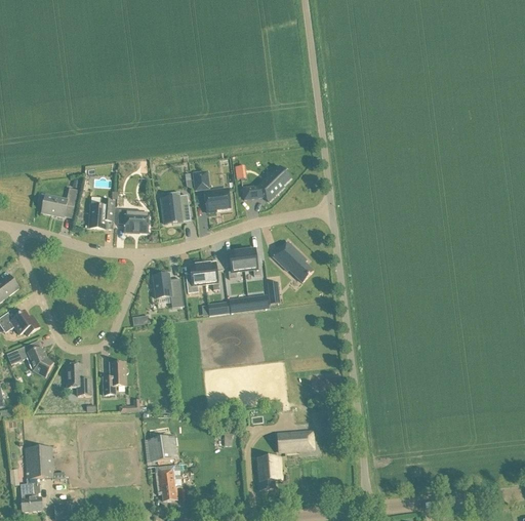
[(291,176),(279,164),(271,172),(259,184),(242,187),(244,199),(261,197),(264,195),(269,201),(284,186),(283,185),(291,176)]
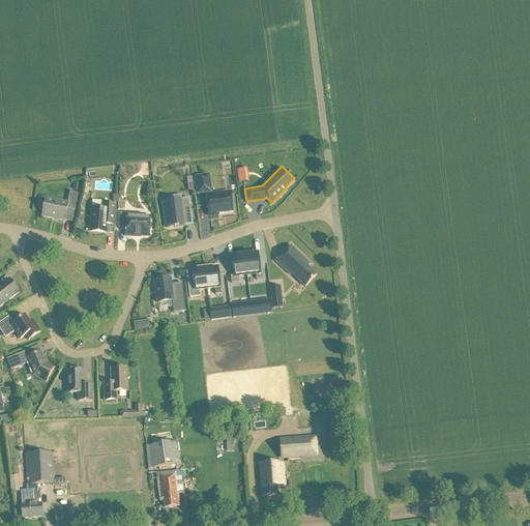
[(194,173),(195,179),(196,190),(209,188),(208,178),(207,172),(194,173)]
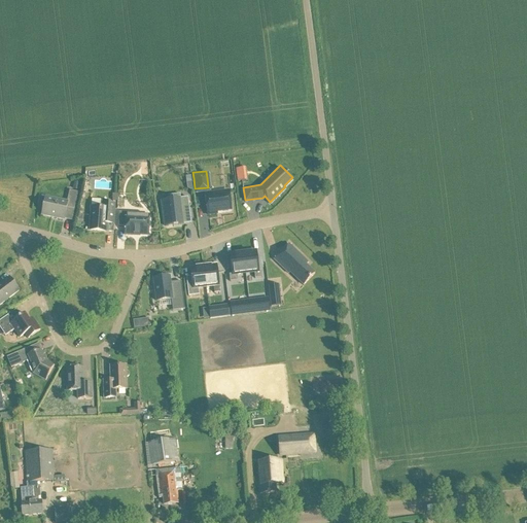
[(78,189),(70,187),(68,199),(45,194),(41,212),(64,217),(67,204),(74,206),(78,189)]
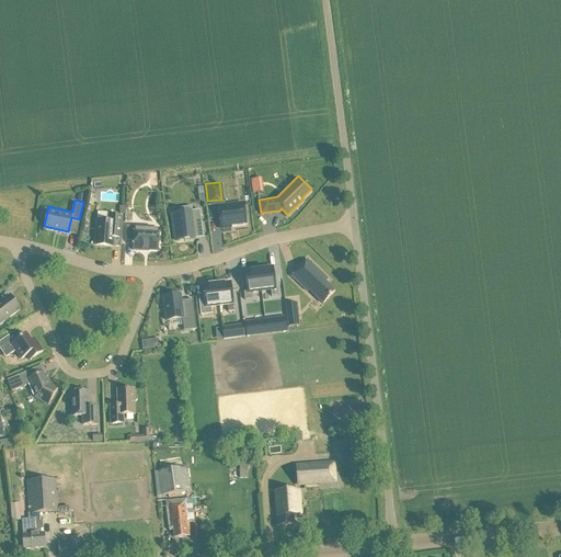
[(244,201),(218,204),(221,225),(231,224),(231,222),(247,219),(244,201)]
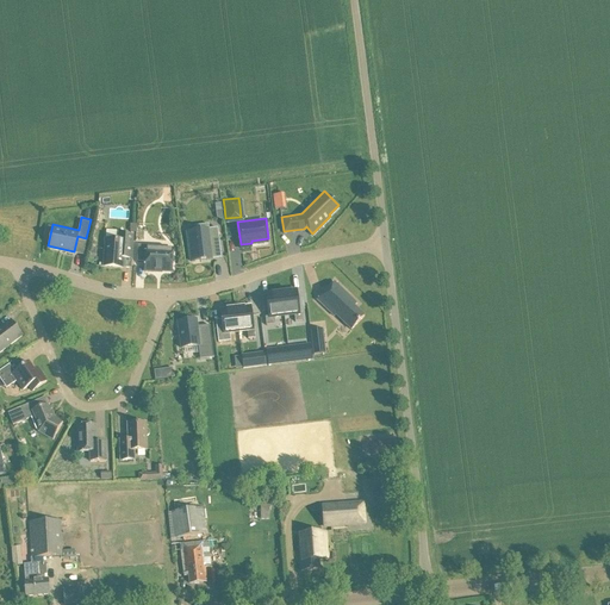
[(195,226),(188,228),(192,257),(217,254),(216,249),(221,248),(218,224),(207,225),(206,220),(195,222),(195,226)]
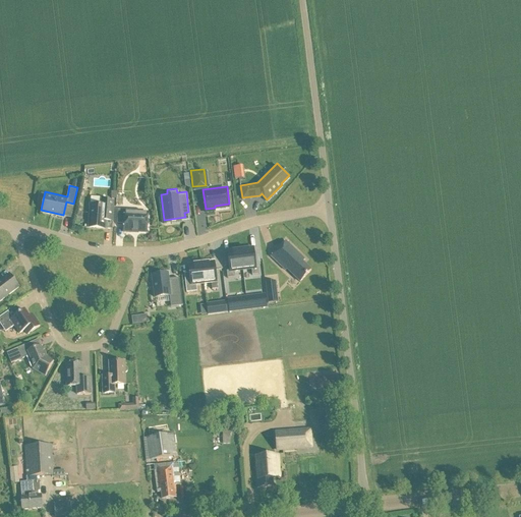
[(114,198),(101,197),(101,203),(91,202),(89,225),(105,226),(106,218),(113,218),(114,198)]
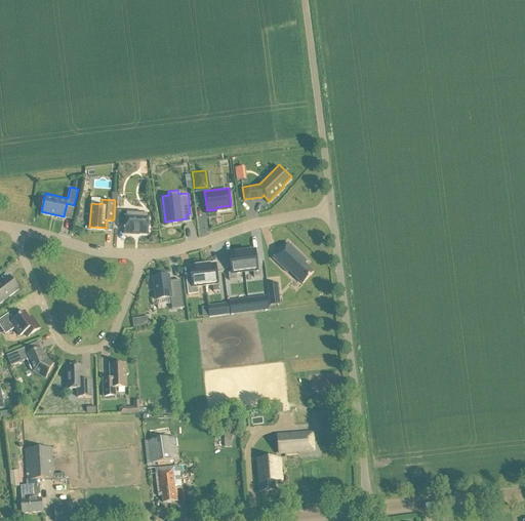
[(126,209),(119,208),(118,223),(125,223),(124,231),(134,232),(134,230),(148,231),(149,212),(126,211),(126,209)]
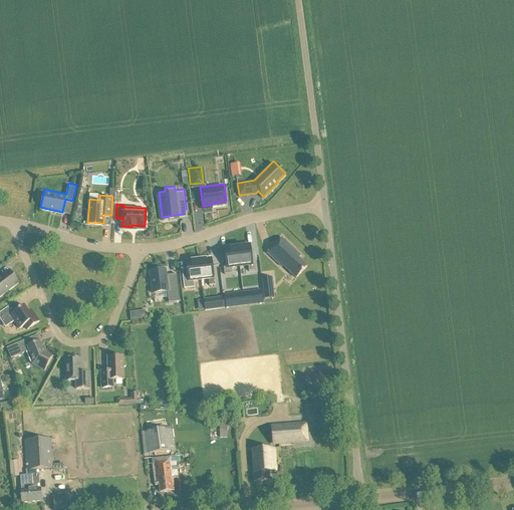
[(281,235),(267,250),(282,264),(283,263),(296,275),(307,264),(298,256),(300,253),(281,235)]
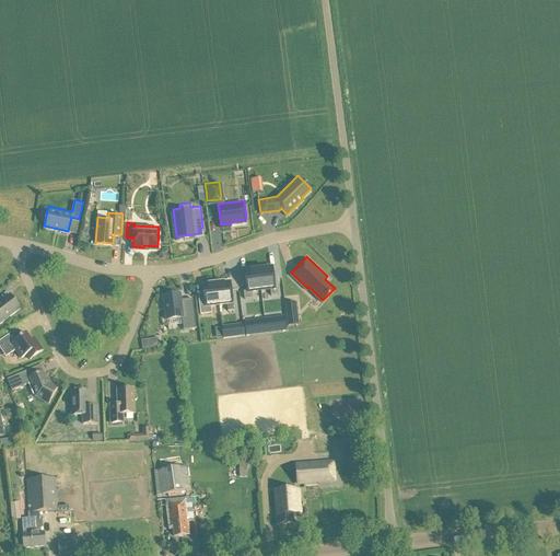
[(272,264),(258,266),(260,289),(270,288),(271,293),(279,292),(278,285),(275,285),(272,264)]
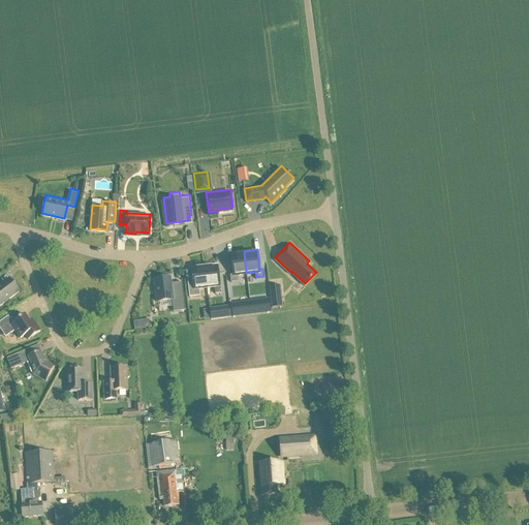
[(232,273),(230,273),(231,280),(239,279),(238,274),(246,273),(244,251),(230,252),(232,273)]
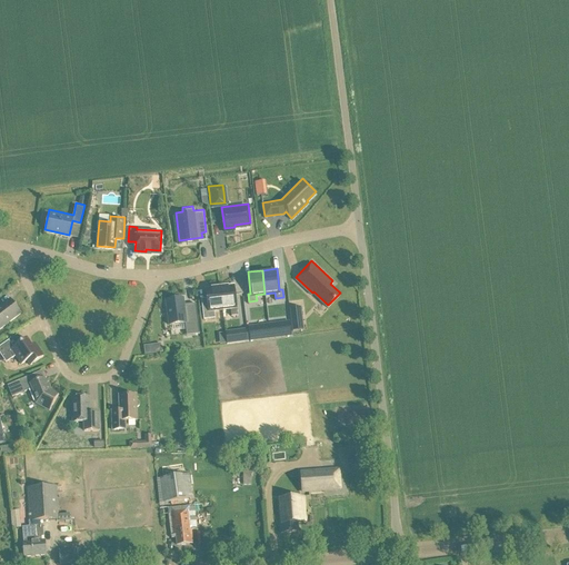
[(222,308),(231,307),(231,314),(238,313),(235,283),(220,285),(222,308)]
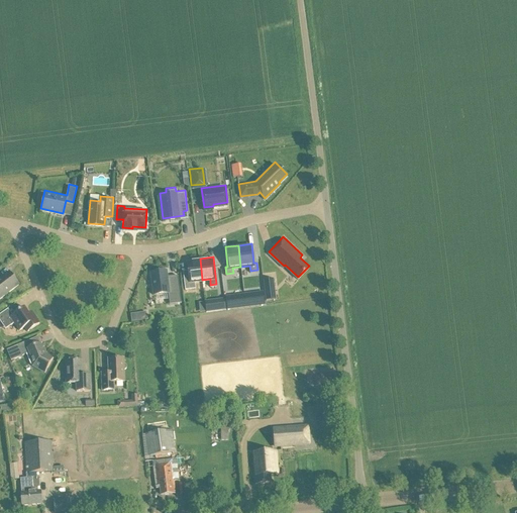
[(195,281),(202,280),(200,259),(187,260),(188,273),(184,274),(185,288),(195,286),(195,281)]
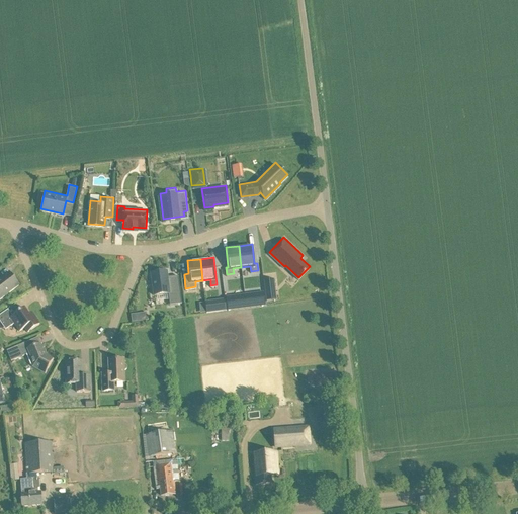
[(0,296),(19,282),(9,269),(0,275),(0,296)]
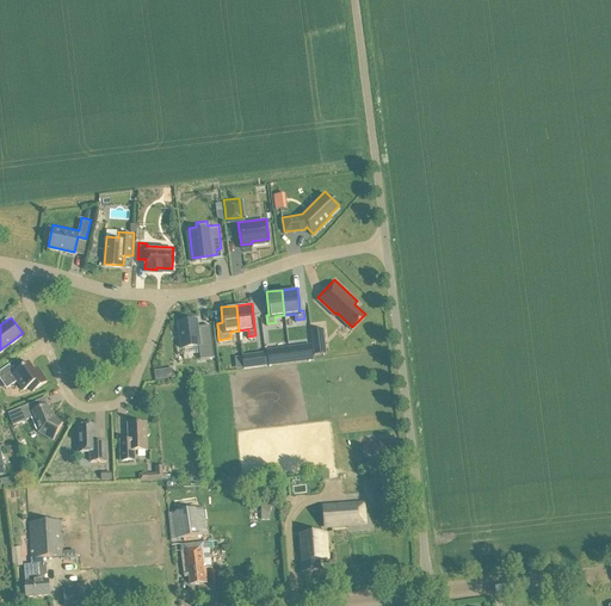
[(197,317),(179,320),(181,345),(198,344),(201,357),(214,356),(210,323),(197,325),(197,317)]
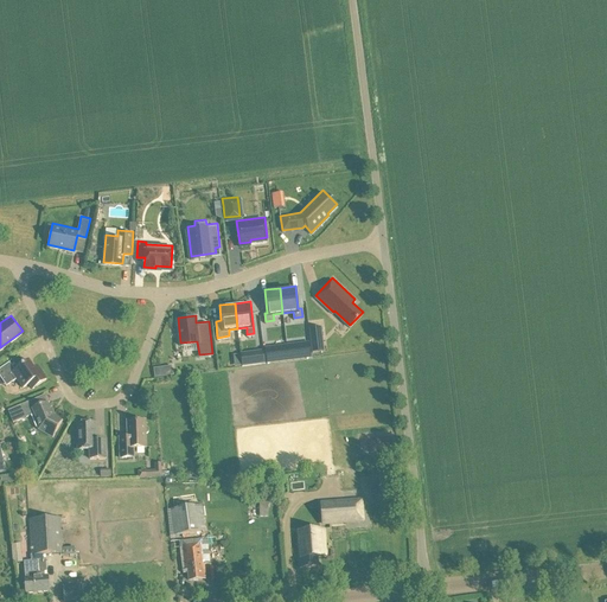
[(321,325),(308,326),(311,343),(324,341),(321,325)]
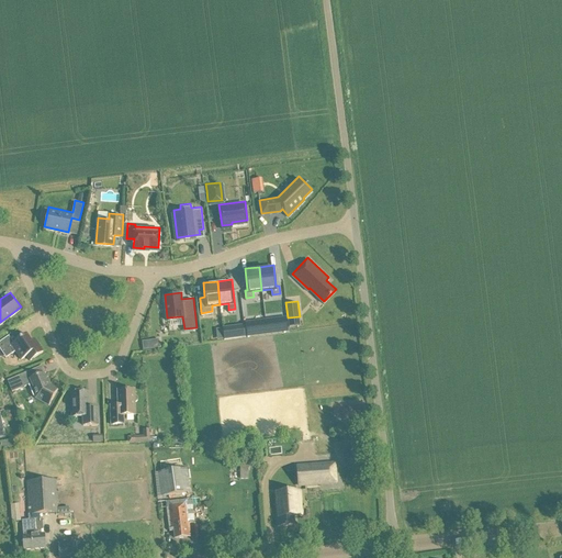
[(266,317),(267,332),(288,328),(287,314),(266,317)]
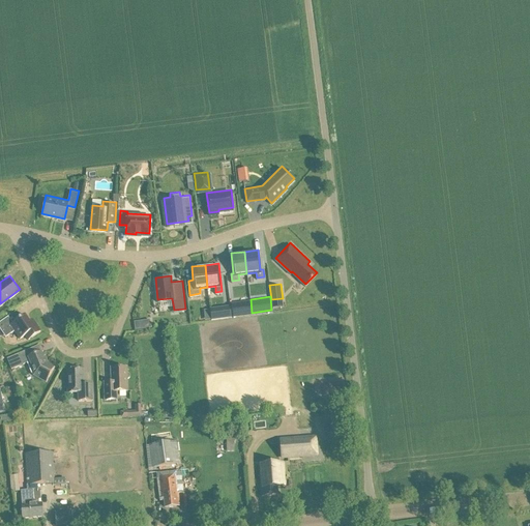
[(251,299),(231,301),(233,315),(252,313),(251,299)]
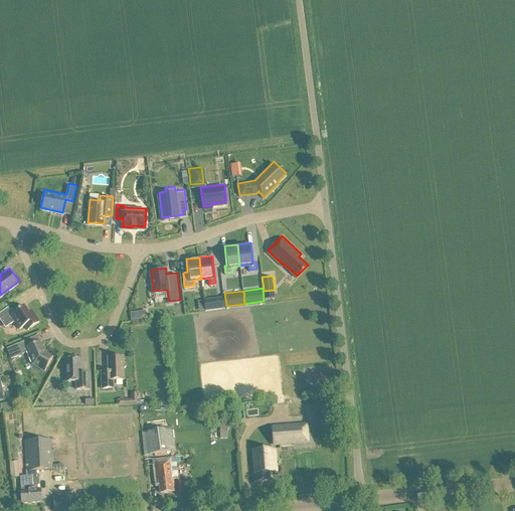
[(223,297),(204,299),(205,309),(225,307),(223,297)]
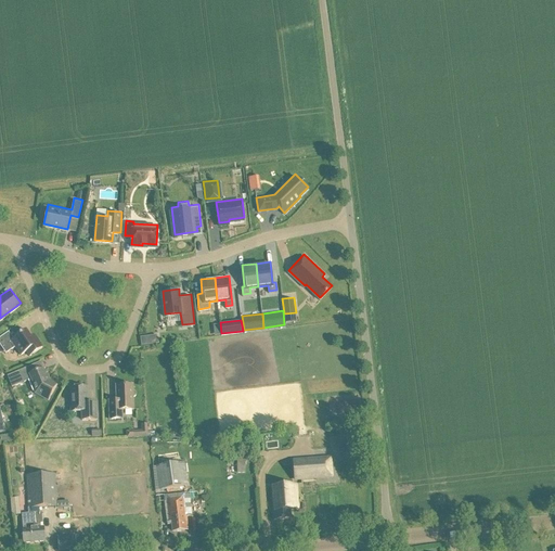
[(13,336),(8,329),(0,333),(0,342),(5,350),(15,344),(21,353),(26,348),(29,354),(42,345),(34,332),(30,334),(26,328),(22,330),(13,336)]
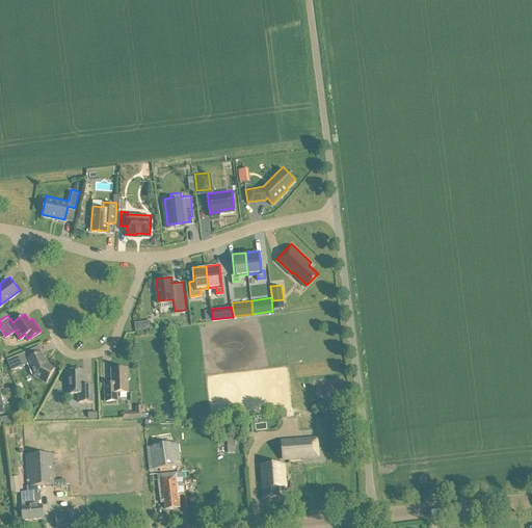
[(14,354),(6,358),(11,368),(19,365),(28,361),(33,374),(47,381),(55,365),(45,360),(41,350),(33,353),(30,347),(18,352),(19,352),(14,354)]
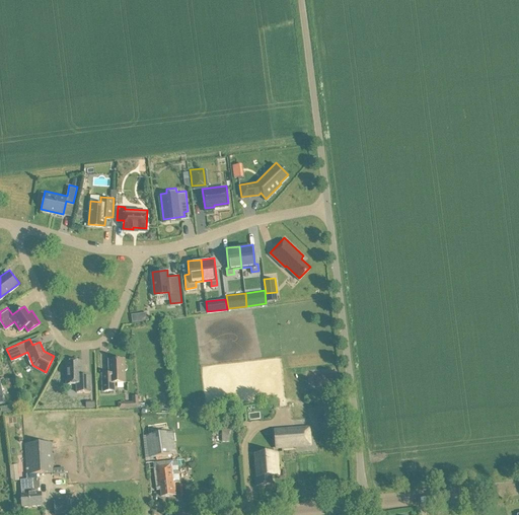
[(102,371),(102,374),(102,389),(115,388),(114,380),(125,380),(124,368),(126,368),(127,367),(127,364),(126,363),(124,363),(124,357),(108,358),(109,371),(102,371)]
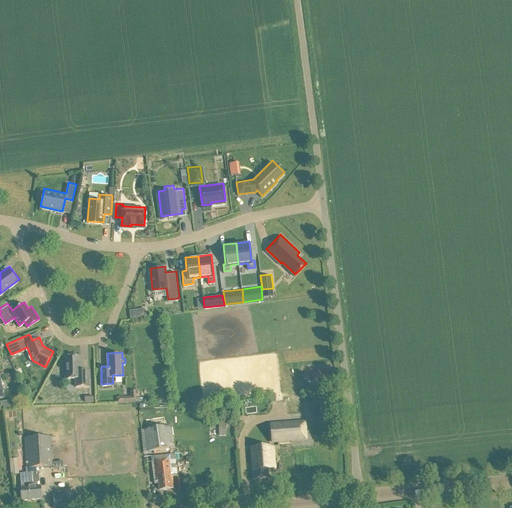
[(81,368),(80,354),(65,354),(65,377),(75,376),(75,384),(89,384),(89,368),(81,368)]
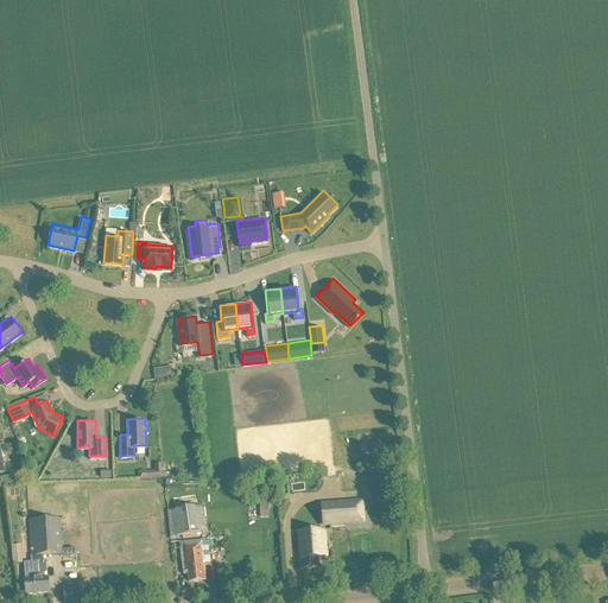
[(146,468),(146,475),(162,475),(162,473),(165,473),(165,470),(162,470),(162,461),(154,461),(156,468),(146,468)]
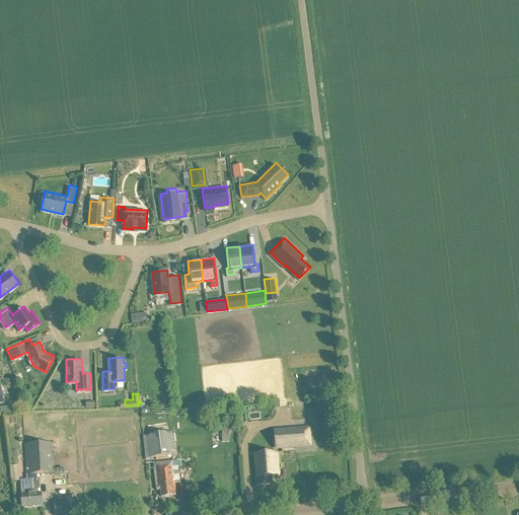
[(317,421),(328,420),(326,399),(316,400),(317,421)]
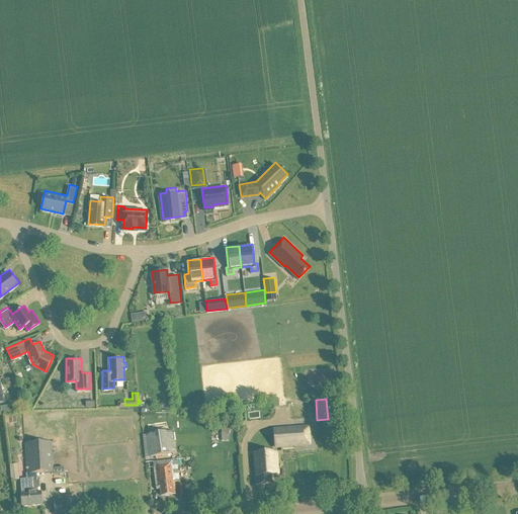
[(274,425),(275,442),(309,439),(308,422),(274,425)]
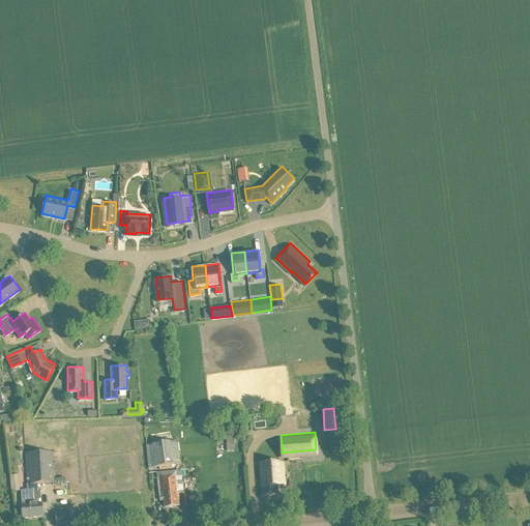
[(152,465),(179,462),(176,438),(149,442),(152,465)]
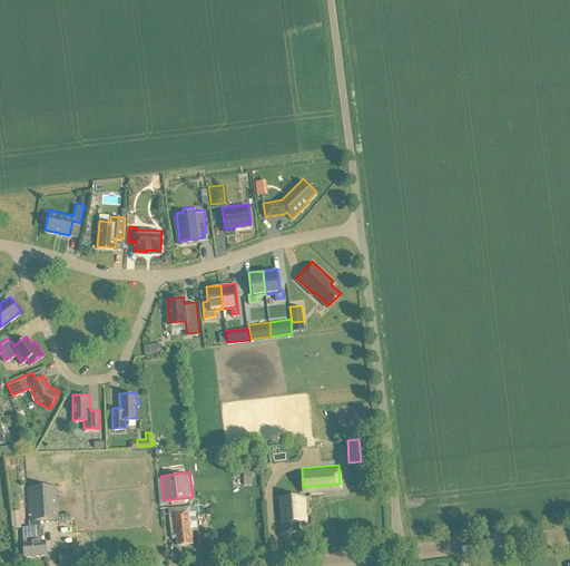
[(59,517),(57,484),(27,485),(29,519),(35,519),(35,524),(22,525),(23,542),(22,542),(25,555),(47,552),(46,539),(43,538),(41,518),(59,517)]
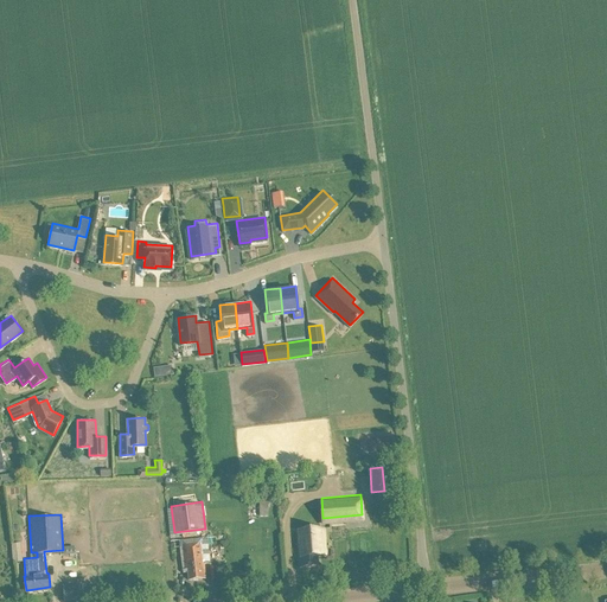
[(318,552),(326,551),(325,524),(298,525),(300,563),(319,562),(318,552)]
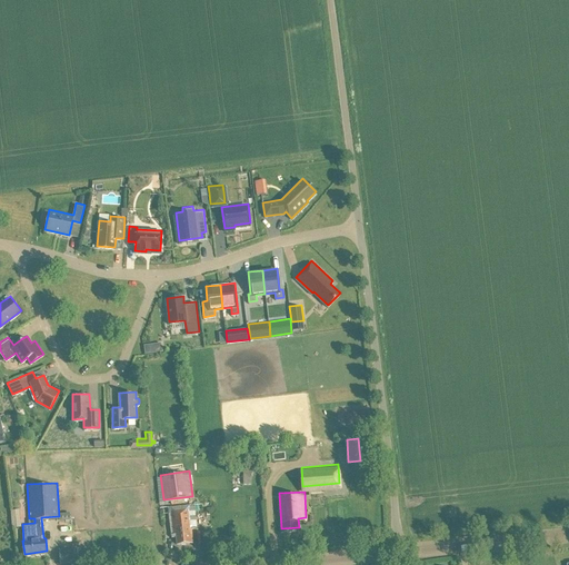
[(192,541),(189,507),(170,509),(173,532),(177,532),(179,542),(192,541)]
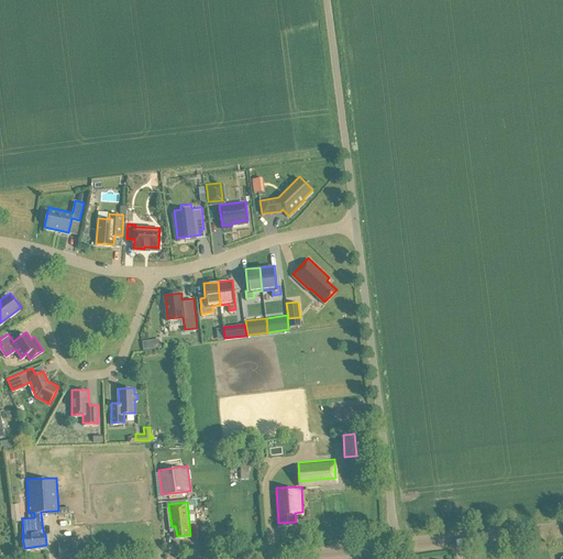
[(11,512),(12,521),(20,519),(20,511),(11,512)]
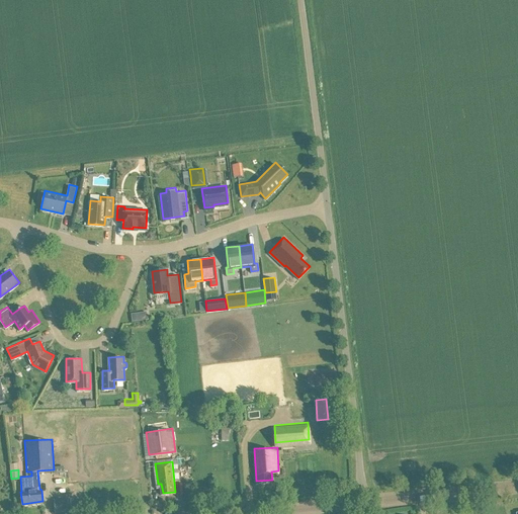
[(71,509),(70,497),(54,498),(55,510),(71,509)]
